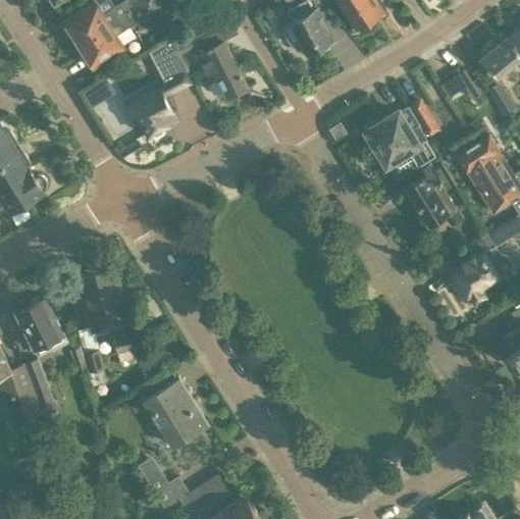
[(87,0),(92,7),(66,22),(80,45),(130,14),(137,26),(150,17),(148,14),(162,5),(158,0),(127,0),(114,8),(108,0),(87,0)]
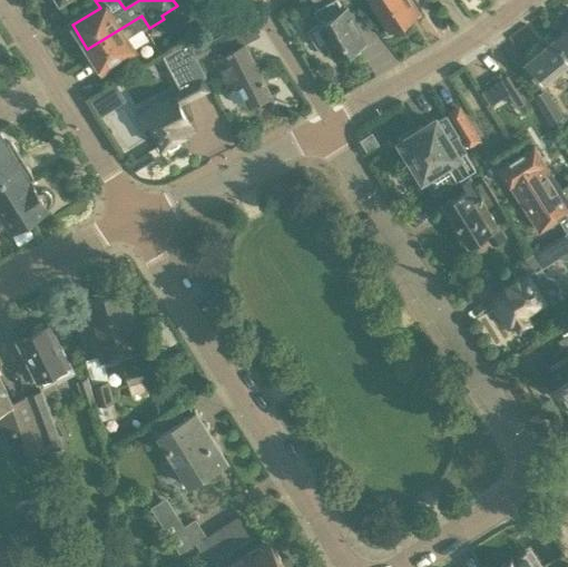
[(408,0),(368,0),(390,33),(419,16),(408,0)]
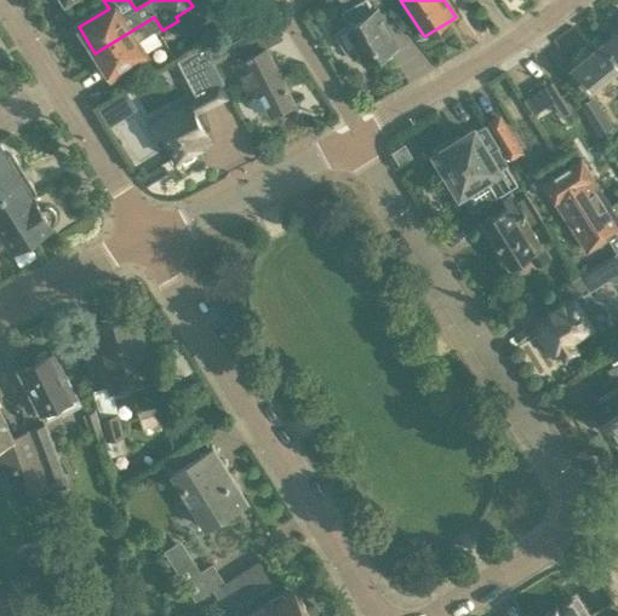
[(337,36),(348,58),(359,52),(365,65),(372,62),(375,68),(392,58),(389,52),(395,49),(377,12),(371,16),(366,4),(343,15),(349,26),(347,30),(337,36)]
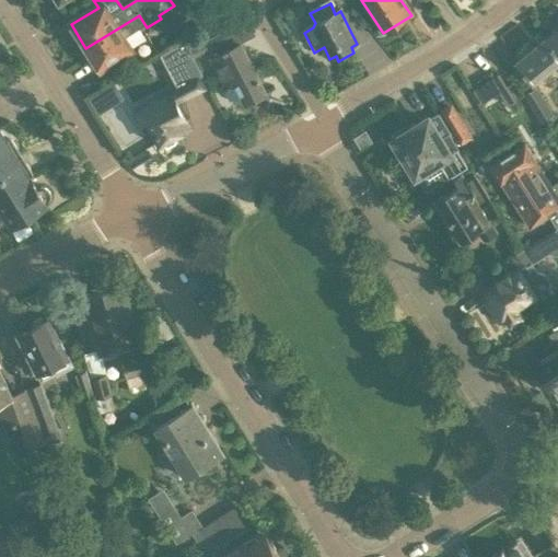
[(134,53),(126,39),(147,27),(139,15),(85,48),(101,72),(134,53)]
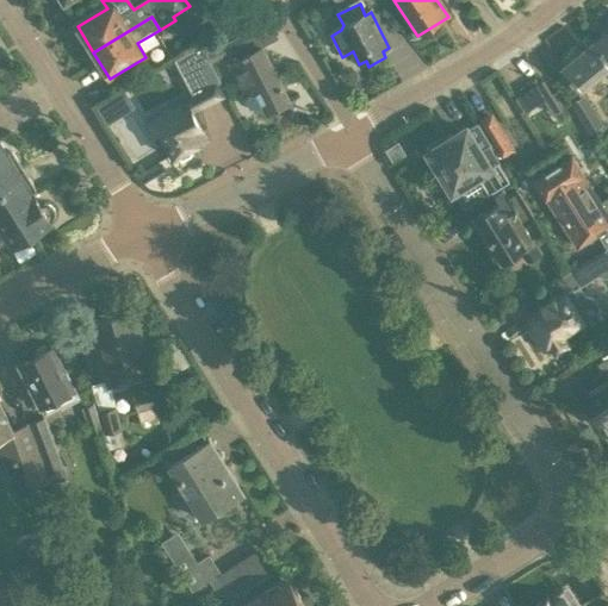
[(218,36),(228,54),(234,64),(231,66),(248,98),(246,99),(252,110),(254,108),(256,114),(266,110),(268,114),(272,113),(273,116),(289,107),(287,105),(291,104),(275,74),(279,73),(274,63),(272,64),(264,49),(259,51),(254,42),(255,41),(246,22),(218,36)]
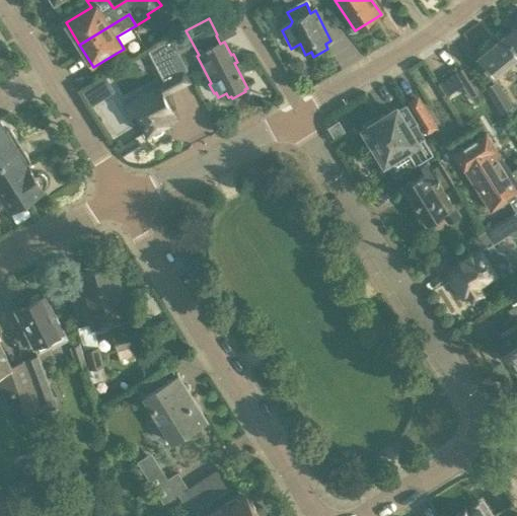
[(516,28),(506,38),(516,51),(516,28)]
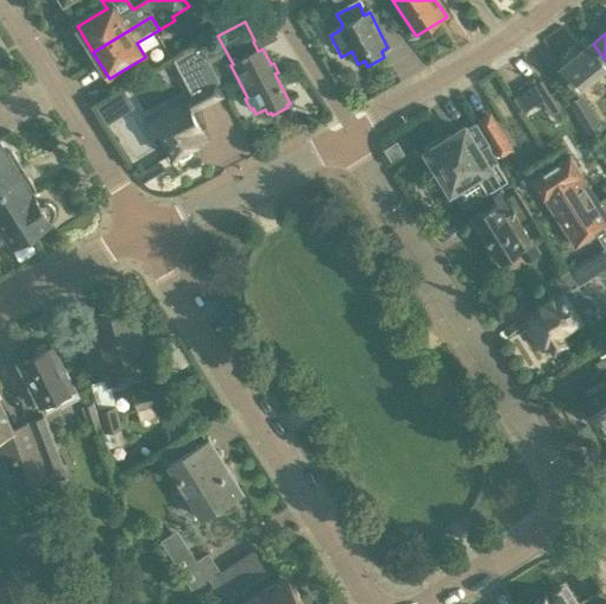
[(579,94),(605,71),(605,59),(593,44),(560,71),(579,94)]
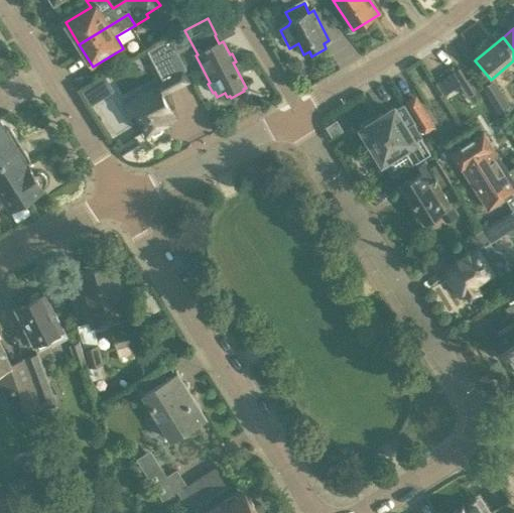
[(466,93),(472,88),(458,67),(452,72),(466,93)]
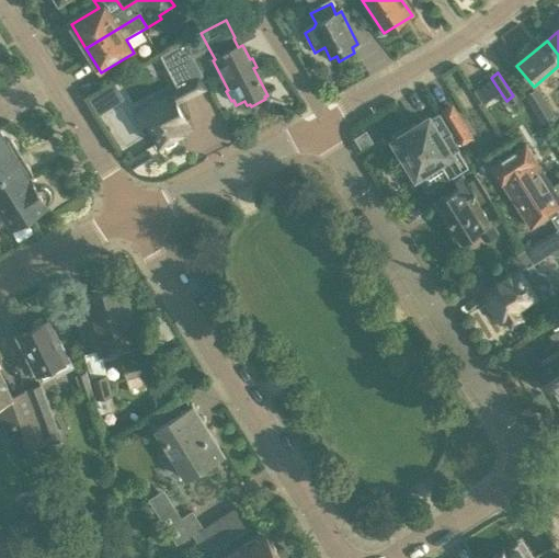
[(191,131),(178,104),(205,90),(200,78),(171,93),(172,95),(145,110),(144,107),(135,113),(134,116),(134,118),(134,122),(136,125),(138,127),(143,128),(147,126),(157,146),(164,150),(178,144),(178,140),(177,138),(191,131)]
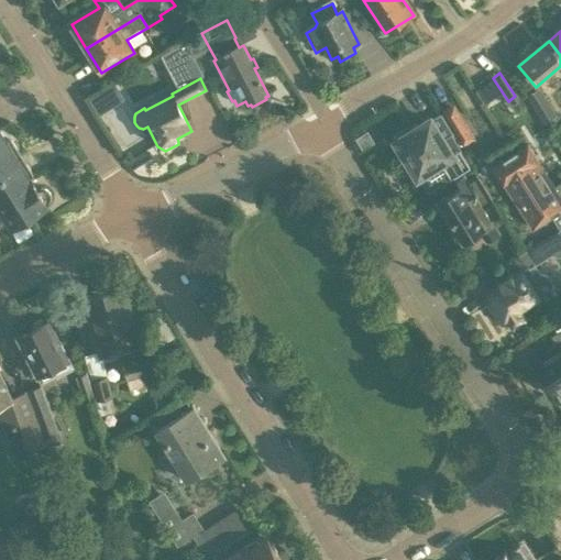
[(96,101),(108,119),(130,103),(118,87),(96,101)]
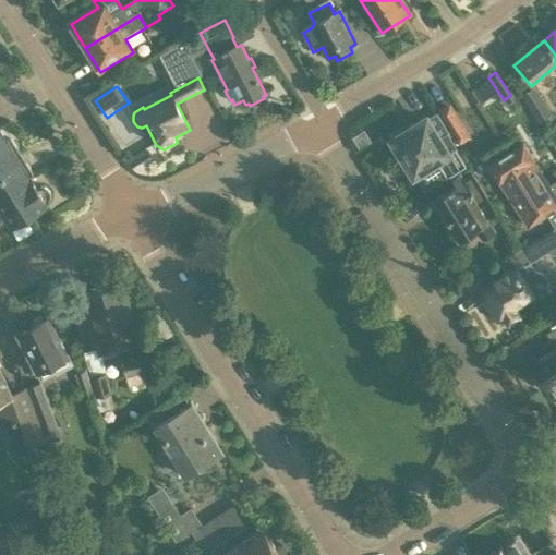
[(538,92),(524,99),(541,124),(554,117),(538,92)]
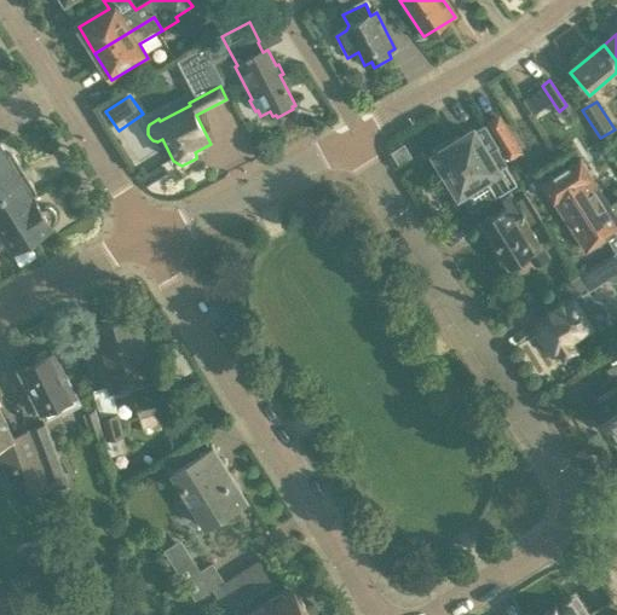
[(501,117),(488,126),(511,163),(524,156),(501,117)]
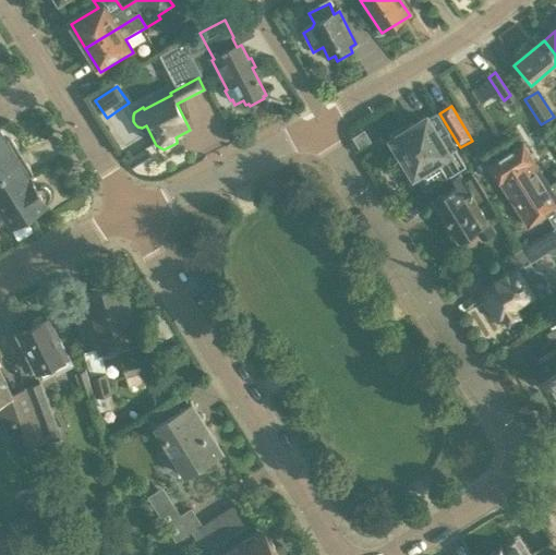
[(440,165),(447,176),(449,176),(451,178),(467,168),(457,153),(459,151),(449,135),(451,134),(443,120),(432,127),(428,121),(395,142),(406,160),(403,163),(411,173),(413,172),(415,177),(442,161),(443,164),(440,165)]
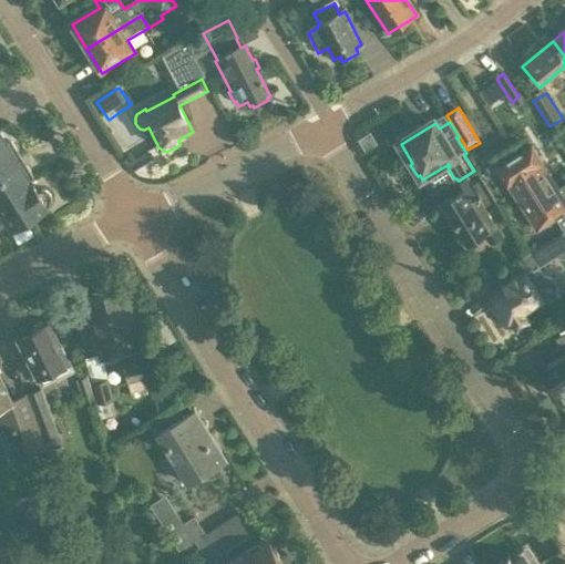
[(535,141),(550,160),(564,149),(551,130),(535,141)]
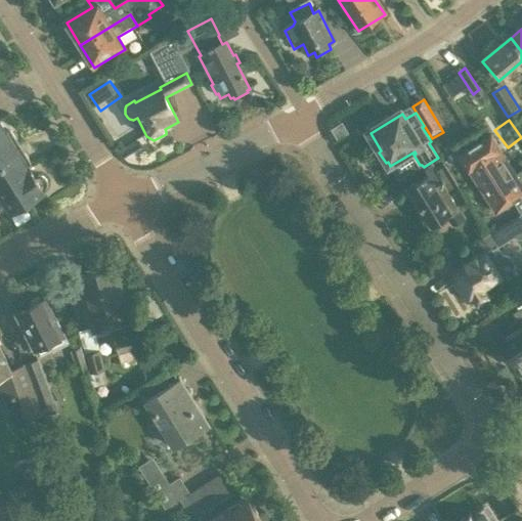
[(0,124),(0,143),(11,136),(7,130),(3,129),(0,124)]
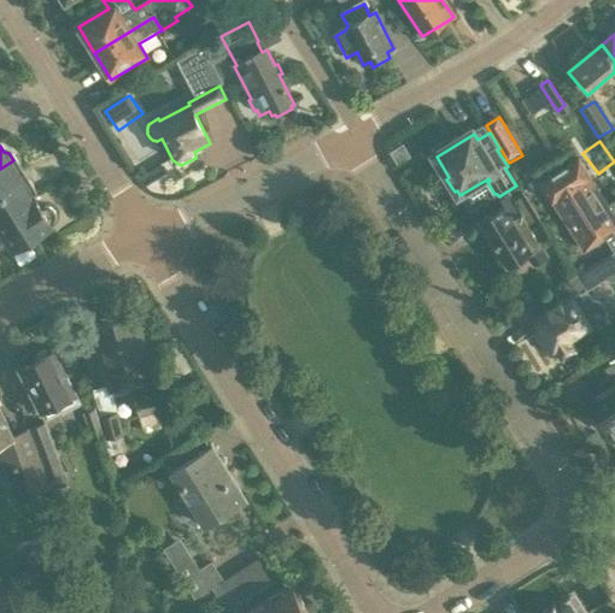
[(391,154),(399,168),(413,159),(404,147),(391,154)]
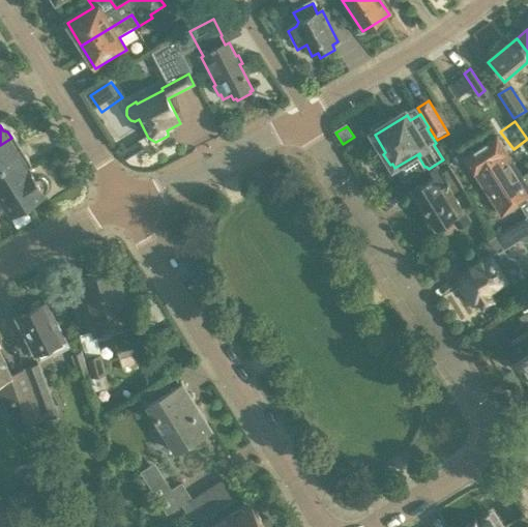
[(26,162),(11,138),(0,145),(0,188),(30,171),(27,166),(27,163),(26,162)]
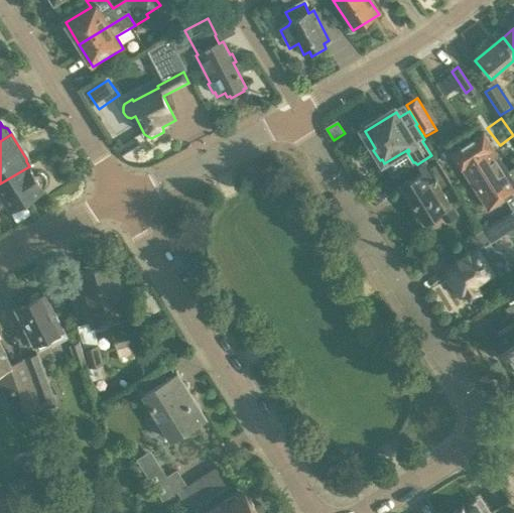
[(513,170),(509,173),(484,135),(471,143),(506,200),(513,210),(513,170)]
